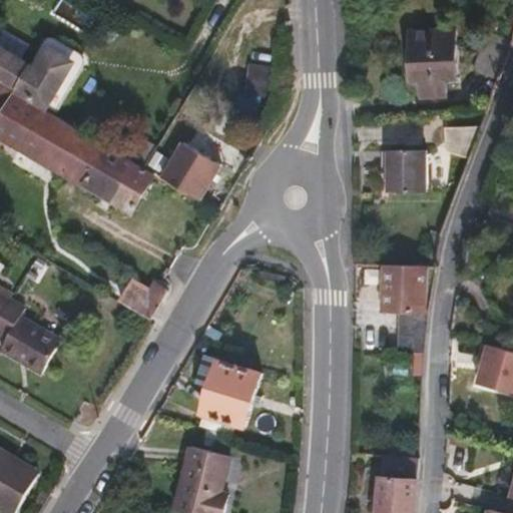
[(443,79),(455,77),(453,29),(409,31),(410,80),(420,80),(421,97),(444,96),(443,79)]
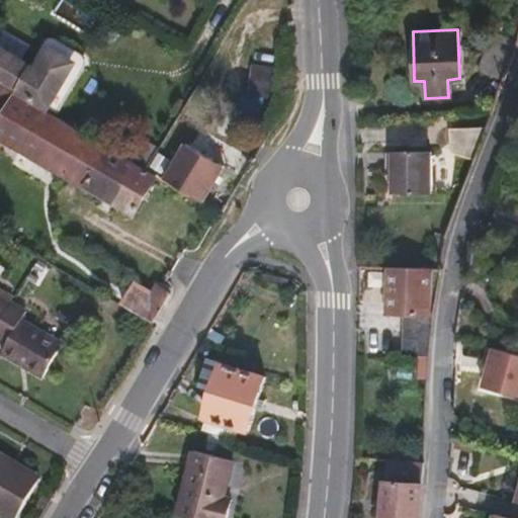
[(502,79),(516,41),(488,31),(473,69),(502,79)]
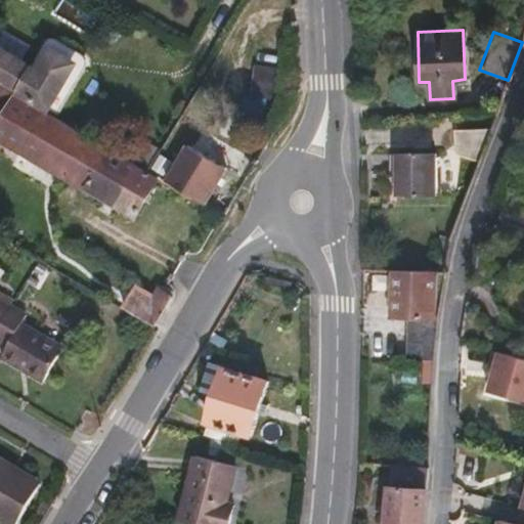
[(0,80),(44,106),(57,83),(46,76),(0,48),(0,80)]
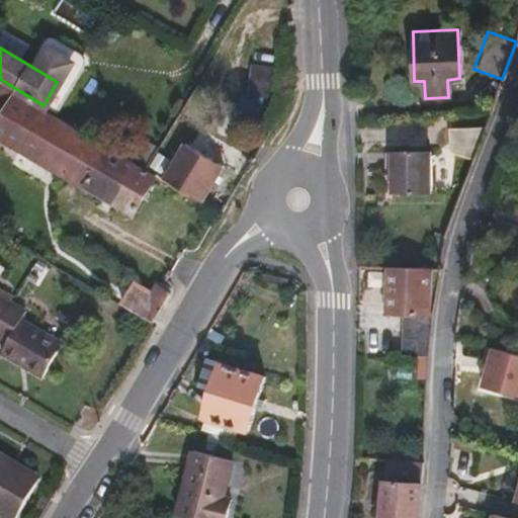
[(82,68),(58,54),(46,75),(57,82),(44,105),(57,112),(82,68)]
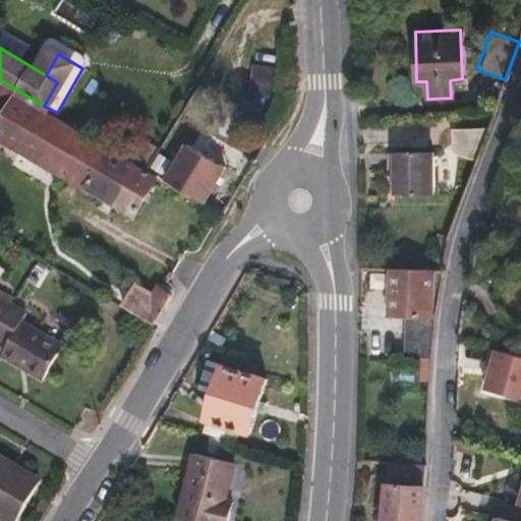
[(0,84),(0,122),(17,95),(0,84)]
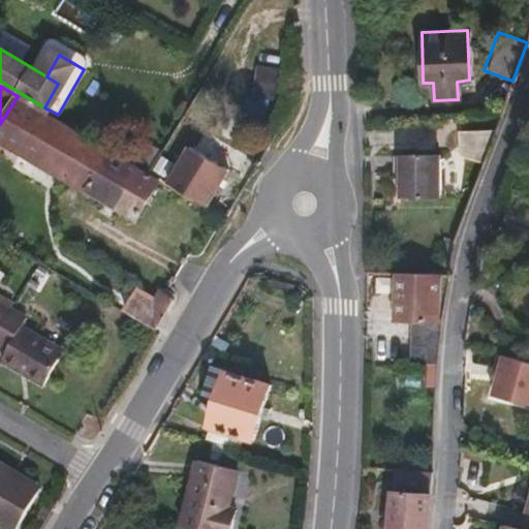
[(111,151),(18,96),(0,124),(0,137),(87,190),(135,219),(159,180),(146,173),(111,151)]
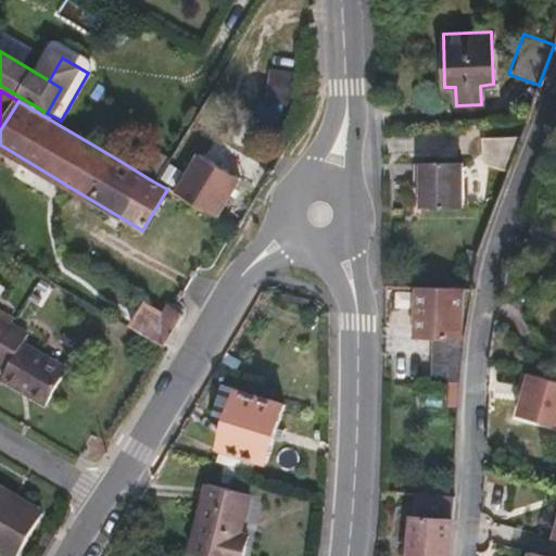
[(481,166),(507,171),(520,135),(481,138),(481,166)]
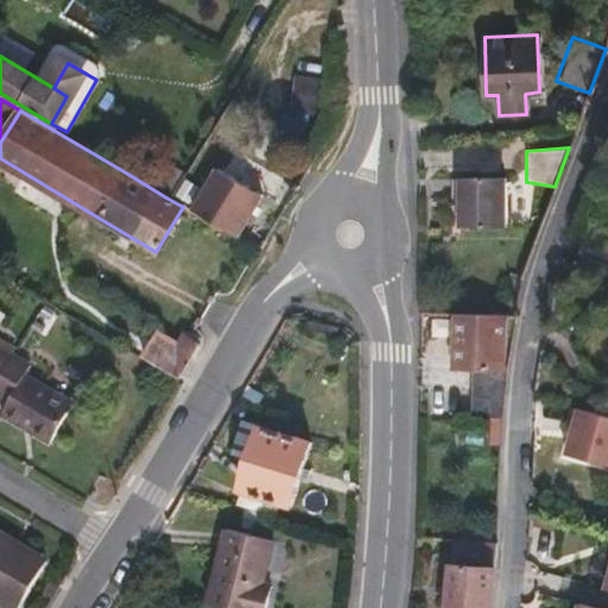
[(239,240),(263,198),(219,172),(195,214),(201,217),(239,240)]
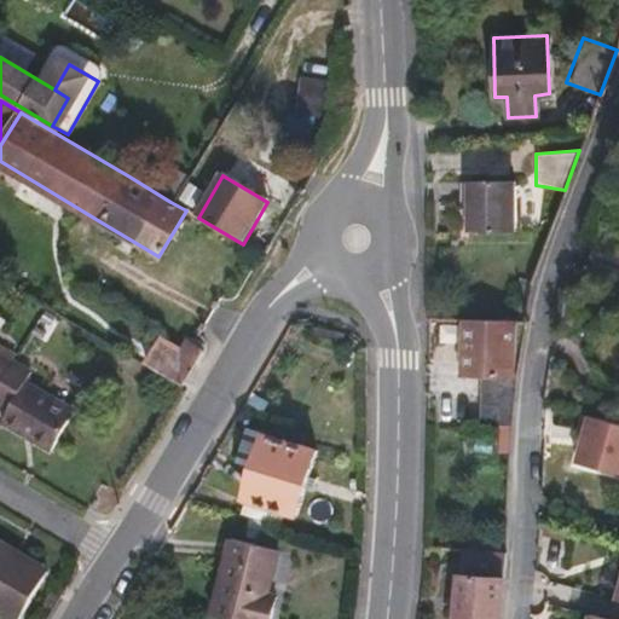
[(512,231),(513,181),(468,181),(468,230),(512,231)]
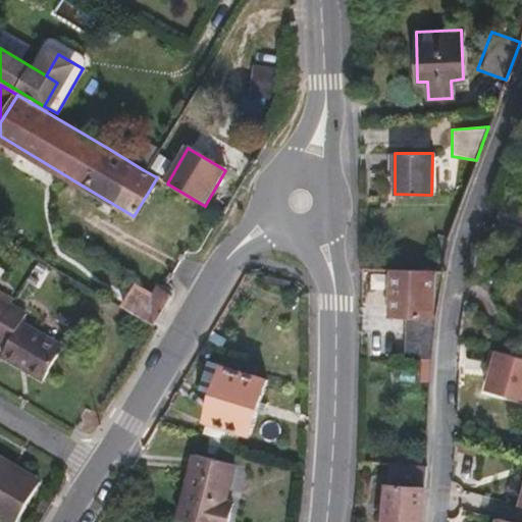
[(429,315),(431,270),(390,269),(390,315),(400,316),(399,358),(429,359),(435,316),(429,315)]
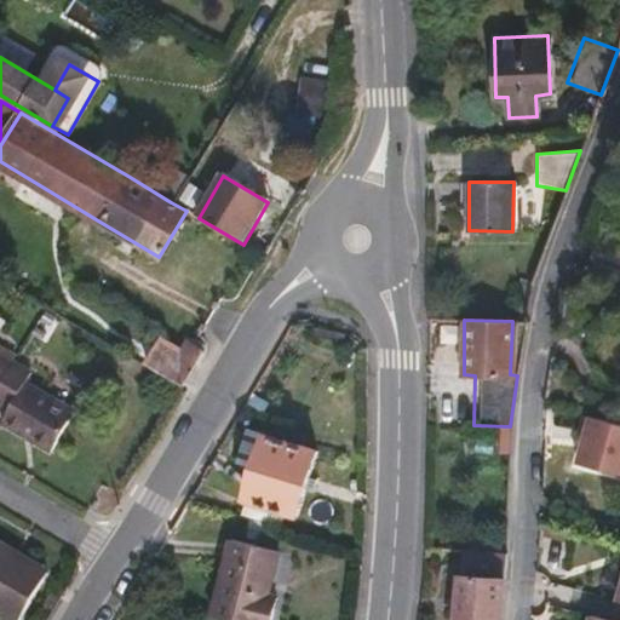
[(182,386),(201,354),(185,343),(176,359),(156,349),(147,365),(182,386)]
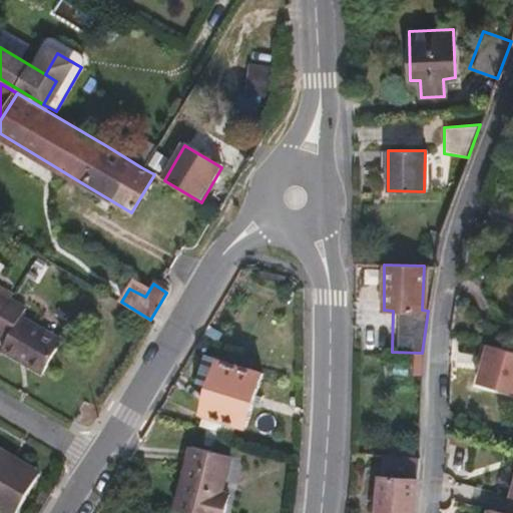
[(20,316),(25,308),(10,299),(0,315),(0,335),(7,339),(1,349),(40,373),(61,340),(20,316)]
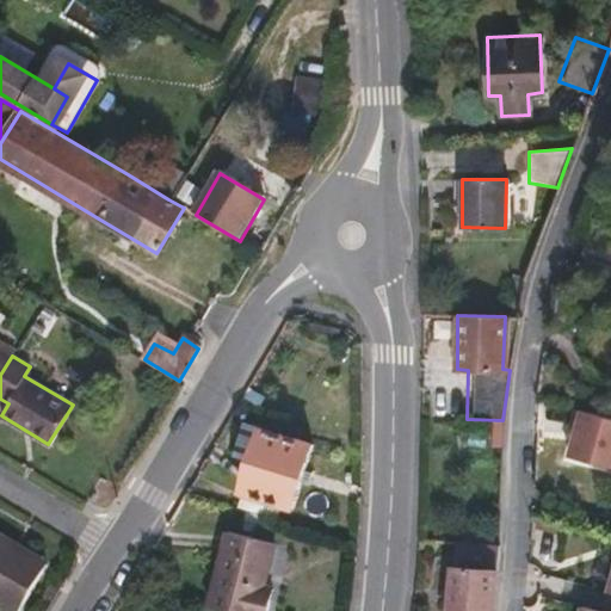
[(610,411),(576,406),(569,454),(610,458),(610,411)]
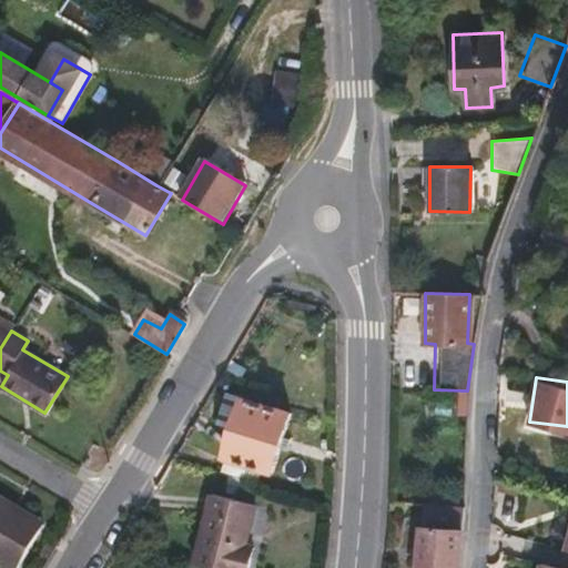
[(270,474),(291,413),(244,398),(223,458),(270,474)]
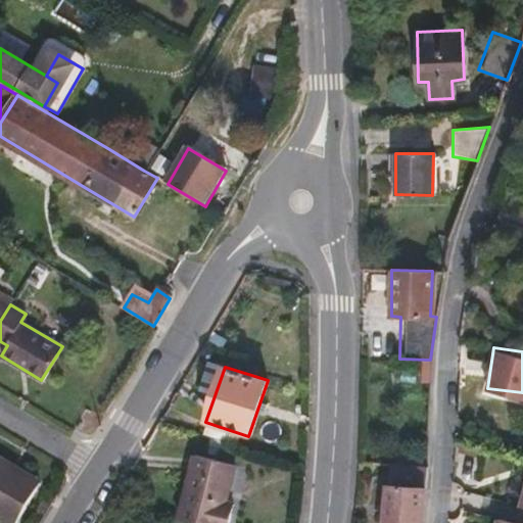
[(222,511),(235,465),(194,455),(177,519),(192,522),(230,522),(233,514),(222,511)]
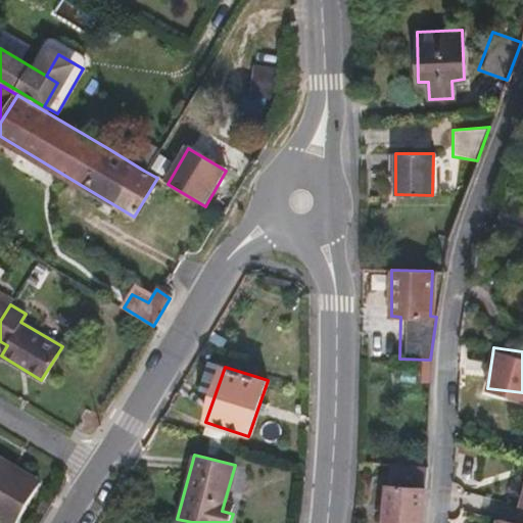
[(0,456),(0,514),(12,522),(34,484),(3,467),(6,461),(0,456)]
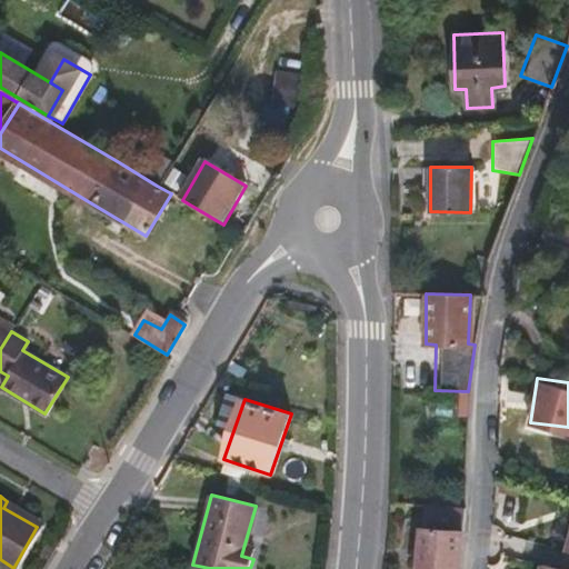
[(37,527),(41,520),(7,501),(3,508),(37,527)]
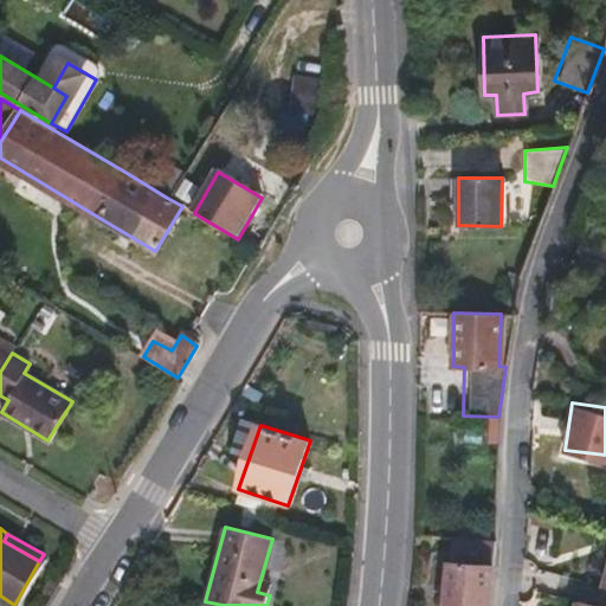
[(487,605),(492,541),(451,539),(444,605),(487,605)]
